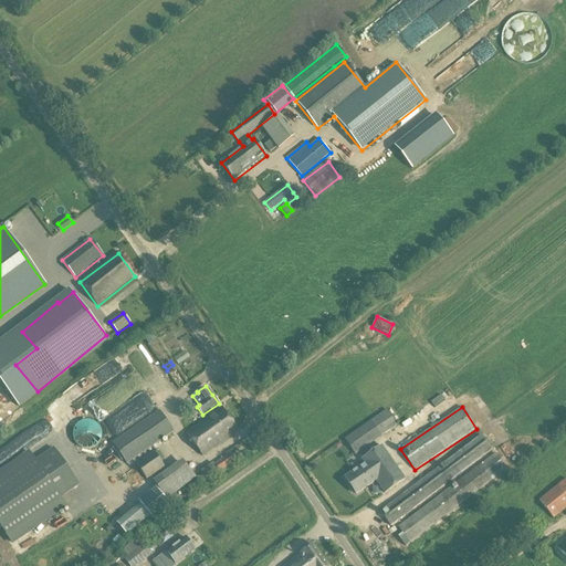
[(190,408),(185,411),(189,418),(195,413),(190,408)]
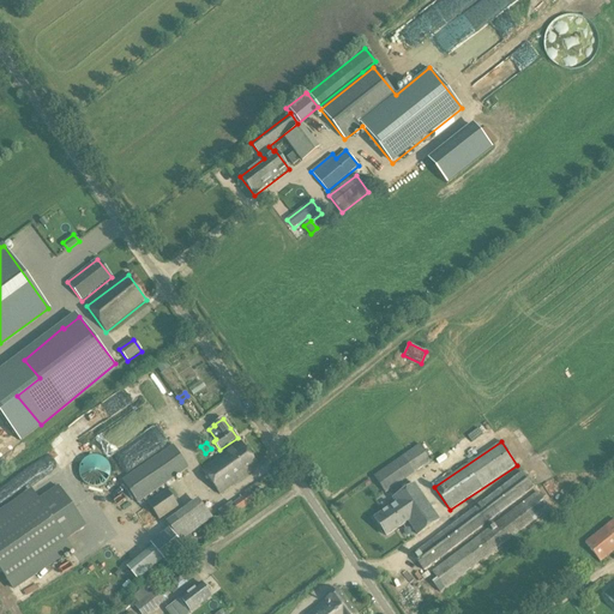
[(220,494),(258,467),(241,443),(202,470),(220,494)]
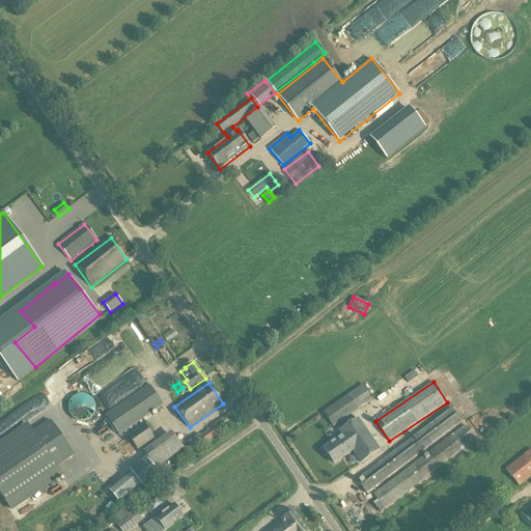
[(334,427),(373,399),(364,385),(324,413),(334,427)]
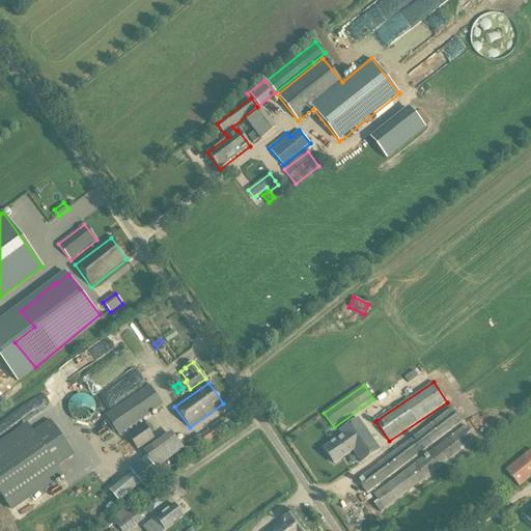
[(119,436),(163,406),(149,386),(106,416),(119,436)]
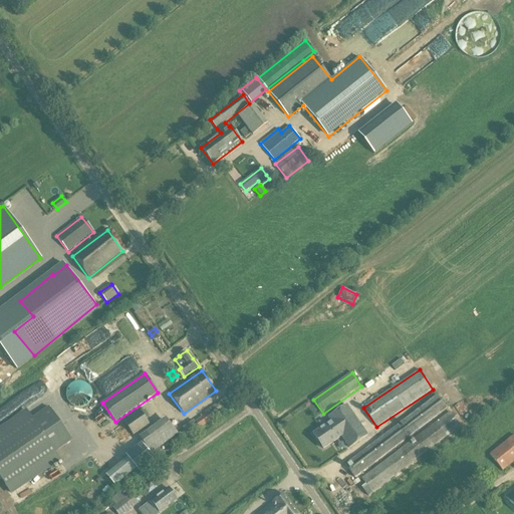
[(77,409),(79,409),(81,409),(83,408),(85,408),(86,407),(88,405),(89,404),(90,403),(91,401),(92,399),(92,397),(92,395),(92,394),(91,392),(91,390),(90,388),(89,387),(87,386),(86,383),(84,383),(82,382),(81,382),(79,381),(77,382),(75,382),(73,383),(72,384),(70,386),(69,387),(68,389),(67,390),(66,392),(66,394),(66,396),(66,398),(66,400),(67,401),(68,403),(69,404),(70,406),(72,407),(74,408),(75,408),(77,409)]
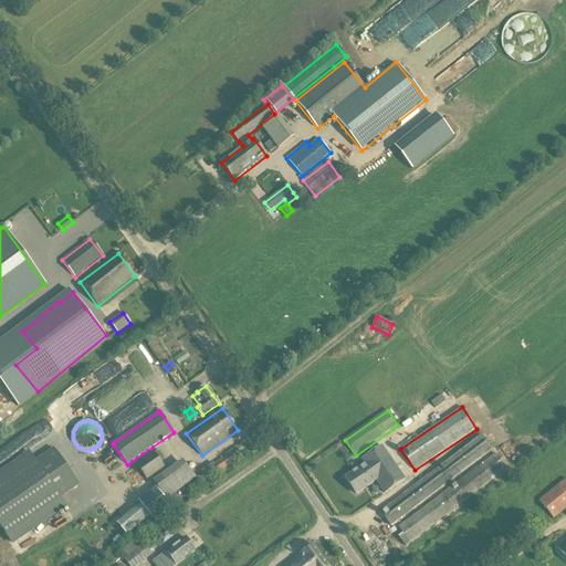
[(390,526),(492,451),(481,436),(379,512),(390,526)]
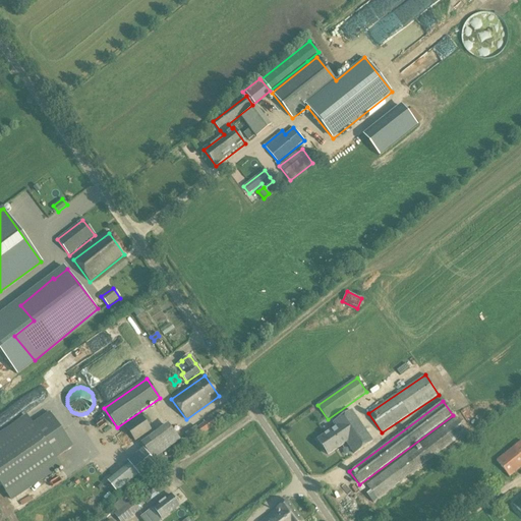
[(354,454),(372,442),(351,411),(333,423),(336,427),(317,440),(328,455),(346,443),(354,454)]
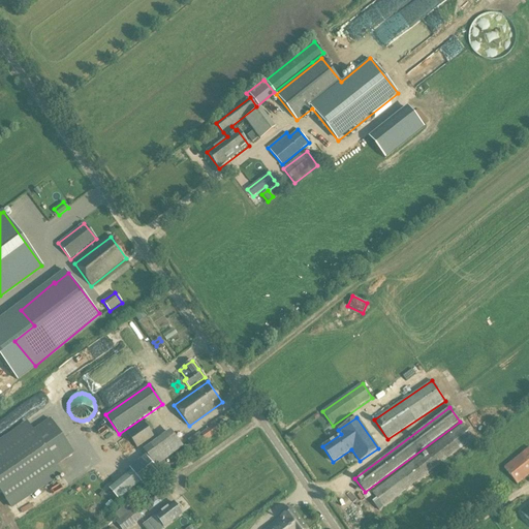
[(73,454),(66,442),(51,419),(33,431),(28,424),(0,442),(0,491),(11,507),(61,473),(57,466),(73,454)]
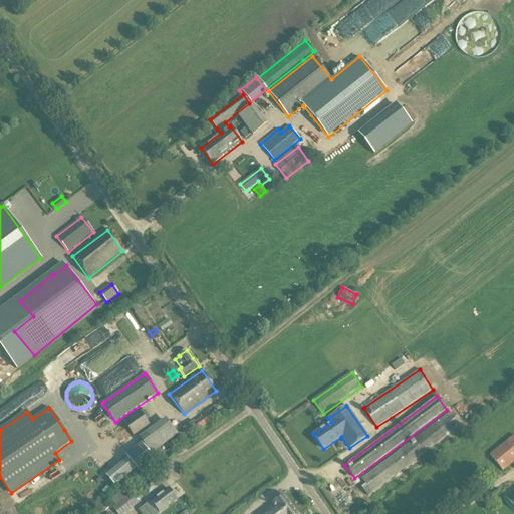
[(134,436),(150,426),(140,411),(123,422),(134,436)]
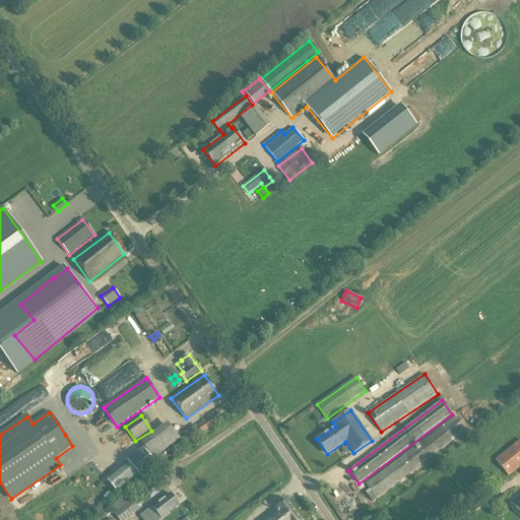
[(372,502),(465,432),(454,417),(366,484),(371,492),(367,495),(372,502)]
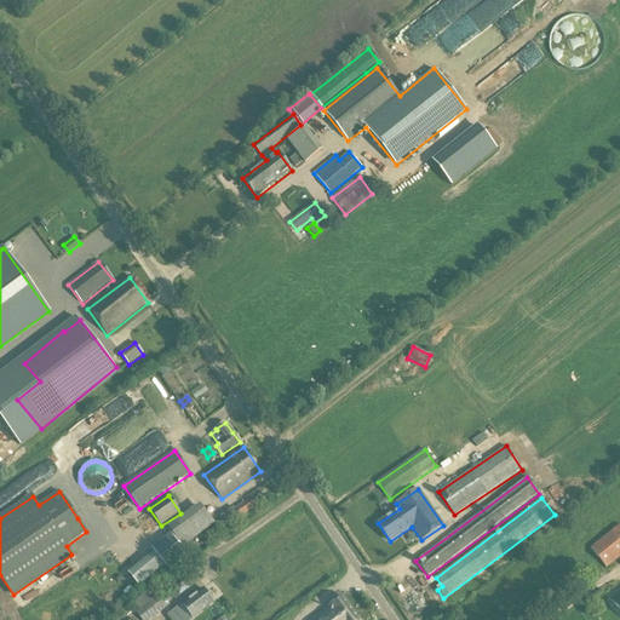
[(245,515),(239,506),(234,509),(233,507),(220,516),(228,527),(245,515)]
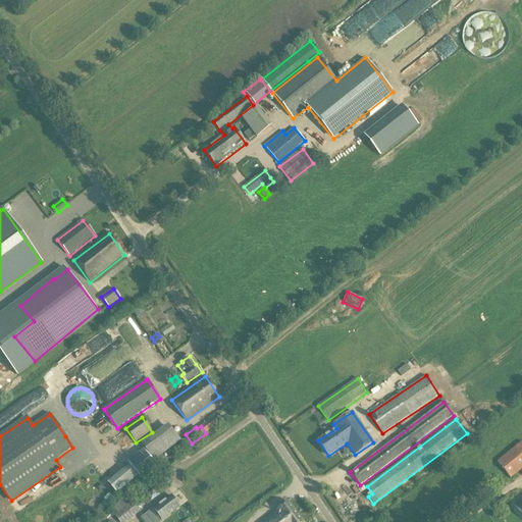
[(179,441),(170,428),(144,448),(153,461),(179,441)]
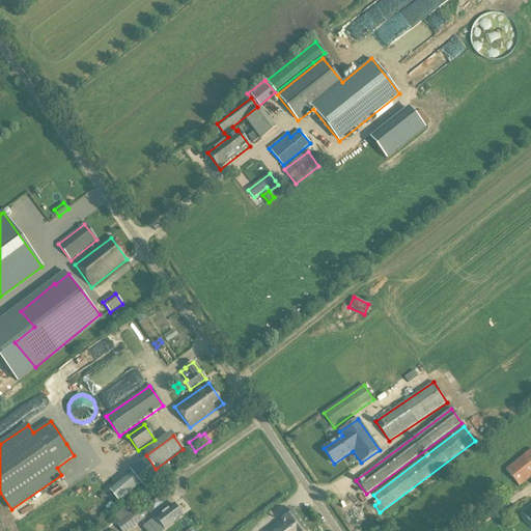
[(530,449),(506,470),(520,486),(530,477),(530,449)]
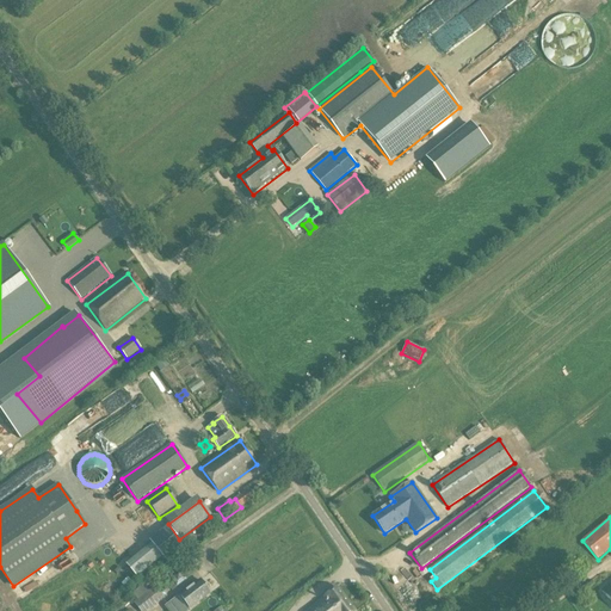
[(137,579),(162,557),(152,544),(125,565),(137,579)]
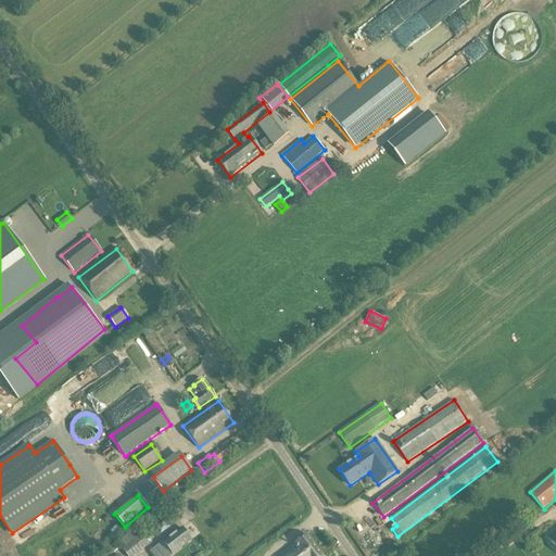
[(156,538),(173,526),(162,512),(146,525),(156,538)]
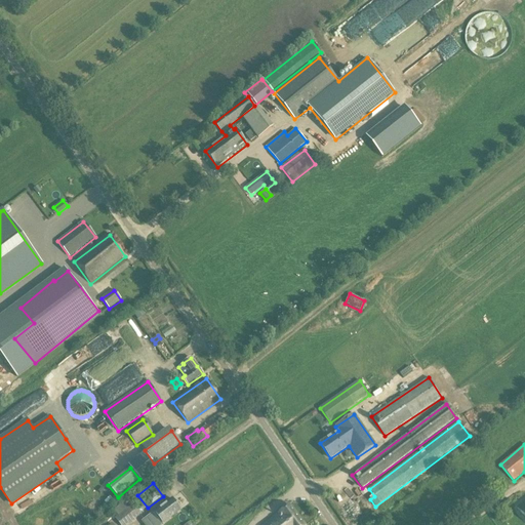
[(172,499),(151,515),(158,524),(160,524),(163,523),(163,524),(180,511),(172,499)]
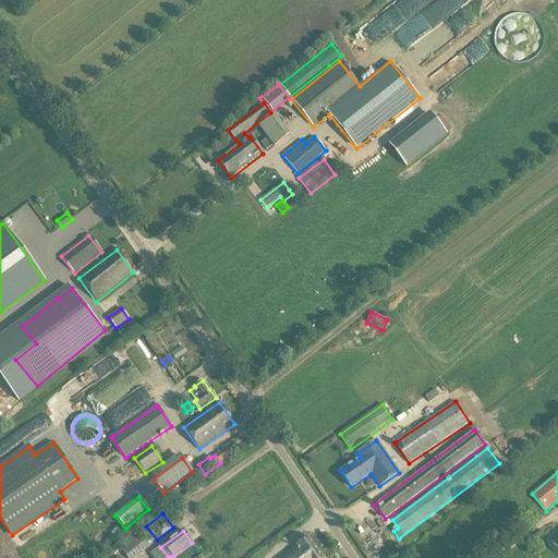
[(132,534),(121,543),(125,549),(123,552),(129,557),(133,557),(149,546),(142,536),(136,541),(132,534)]
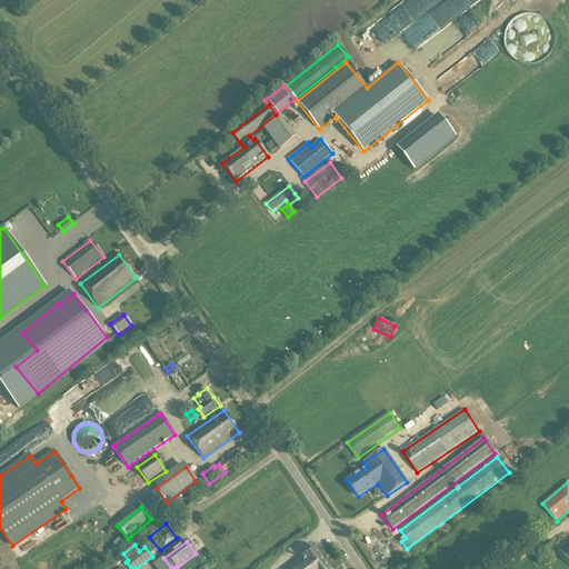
[(330,568),(313,547),(302,556),(303,557),(286,568),(330,568)]
